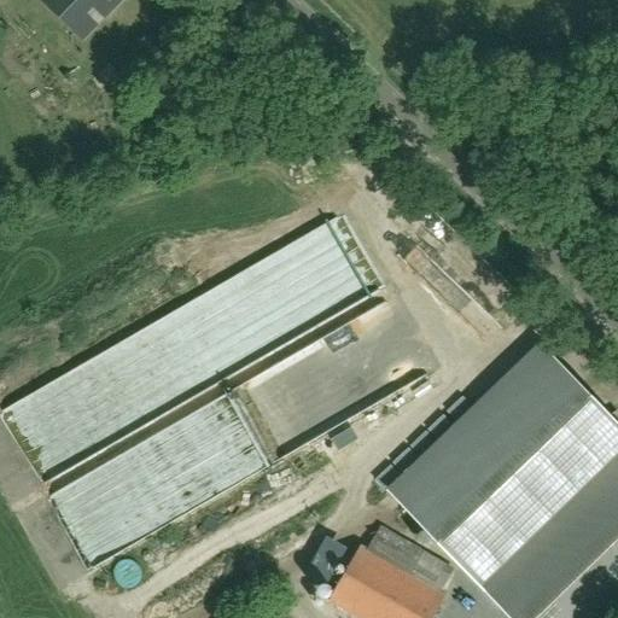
[(91,1),(105,16),(120,0),(65,0),(80,13),(91,1)]
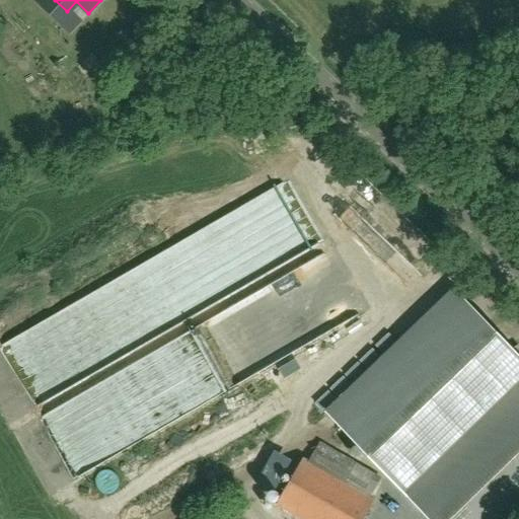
[(257,280),(75,373),(85,391),(42,414),(56,442),(78,439),(48,454),(97,447),(86,453),(69,455),(70,459),(77,473),(121,452),(120,441),(130,436),(128,422),(186,392),(198,390),(196,386),(213,377),(216,383),(233,381),(248,373),(249,376),(281,360),(287,372),(301,365),(257,280)]
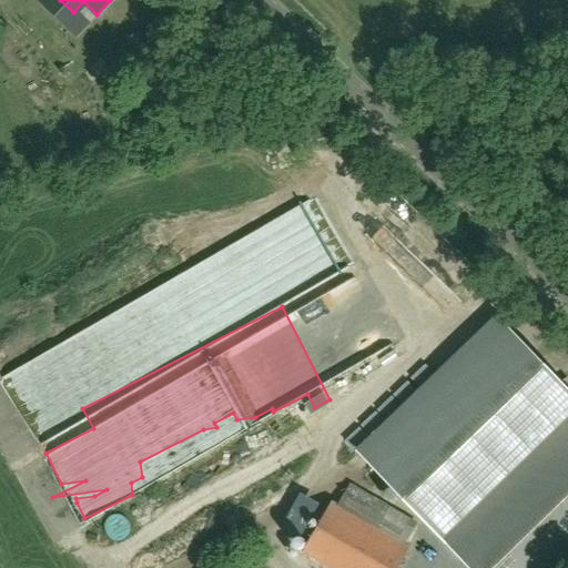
[(567,385),(500,312),(356,445),(469,567),(564,567),(567,565),(567,385)]
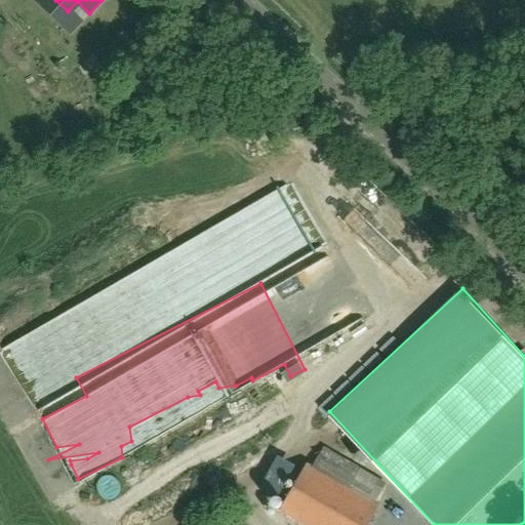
[(307,465),(279,512),(301,524),(366,524),(377,506),(373,503),(384,485),(323,450),(312,468),(307,465)]
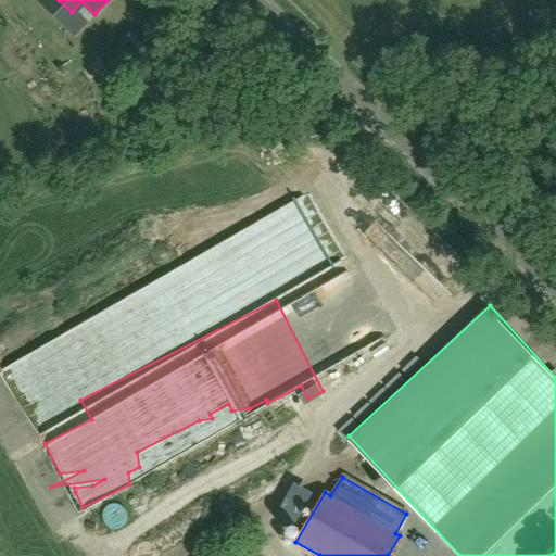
[(261,555),(255,545),(238,555),(261,555)]
